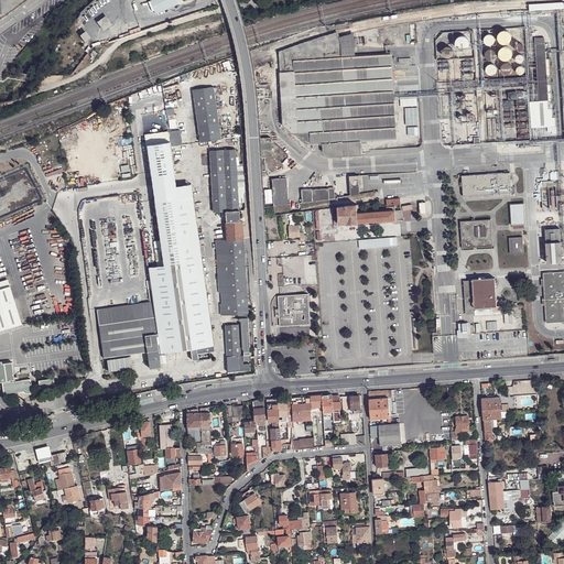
[(106,14),(97,21),(104,30),(112,24),(106,14)]
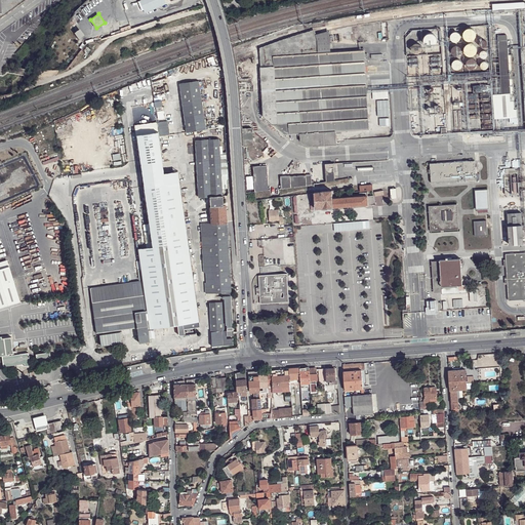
[(80,29),(75,33),(79,39),(85,35),(80,29)]
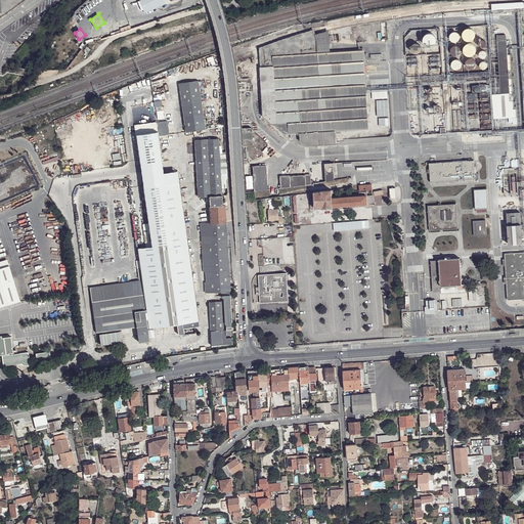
[(318,51),(331,51),(330,30),(316,33),(318,41),(318,51)]
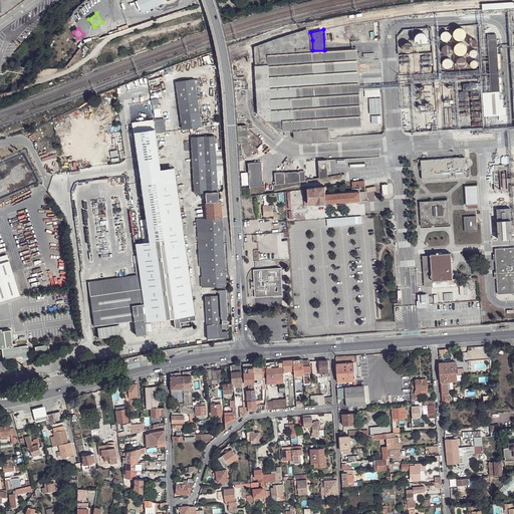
[(463,30),(461,29),(458,30),(456,31),(455,33),(455,36),(455,38),(456,39),(458,41),(460,42),(463,41),(465,40),(466,38),(467,36),(466,33),(465,31),(463,30)]
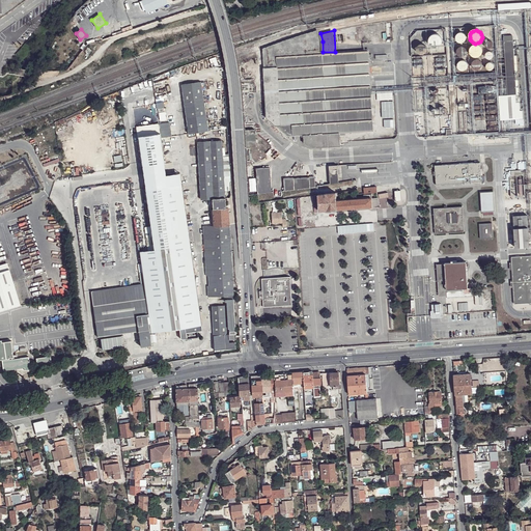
[(465,40),(466,39),(467,38),(467,35),(466,33),(464,32),(462,31),(459,32),(457,33),(456,34),(456,37),(456,39),(458,42),(460,43),(463,43),(465,40)]
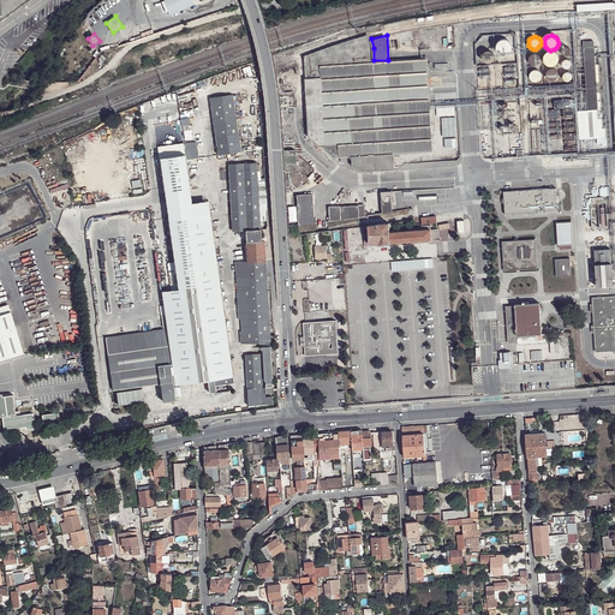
[(306,78),(375,75),(374,60),(374,48),(371,39),(344,46),(305,60),(306,78)]
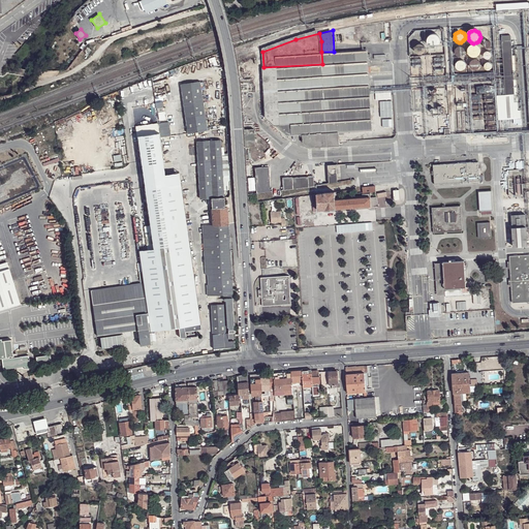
[(503,54),(511,54),(510,35),(502,36),(503,54)]
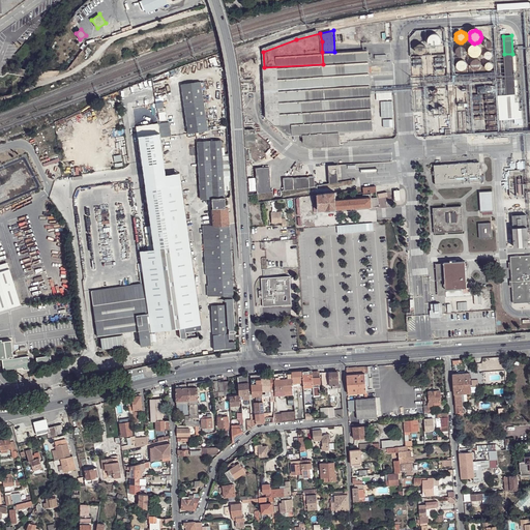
[(438,36),(436,36),(434,36),(432,38),(430,40),(430,42),(430,45),(431,47),(433,48),(436,49),(438,49),(440,47),(442,45),(442,42),(442,40),(440,38),(438,36)]
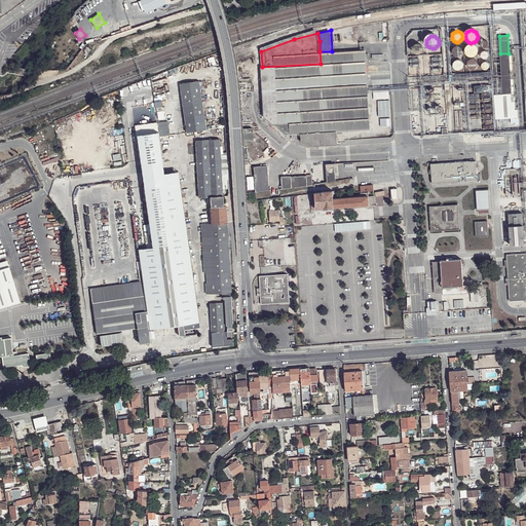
[(134,45),(137,53),(152,48),(150,40),(134,45)]
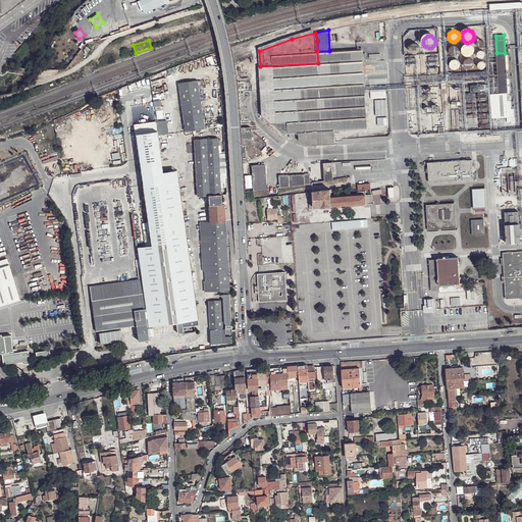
[(411,50),(411,52),(412,54),(414,55),(416,56),(418,55),(420,53),(421,51),(420,49),(419,47),(418,46),(415,45),(413,46),(411,48),(411,50)]
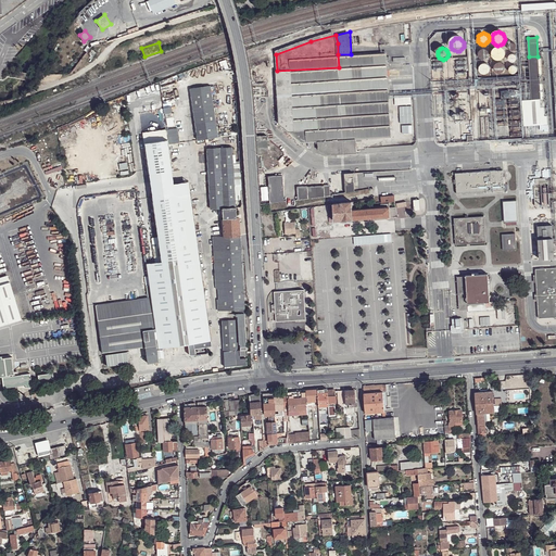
[(485,59),(488,58),(489,55),(490,53),(489,51),(488,49),(485,48),(484,48),(481,48),(480,50),(478,52),(478,54),(479,57),(481,59),(483,59),(485,59)]
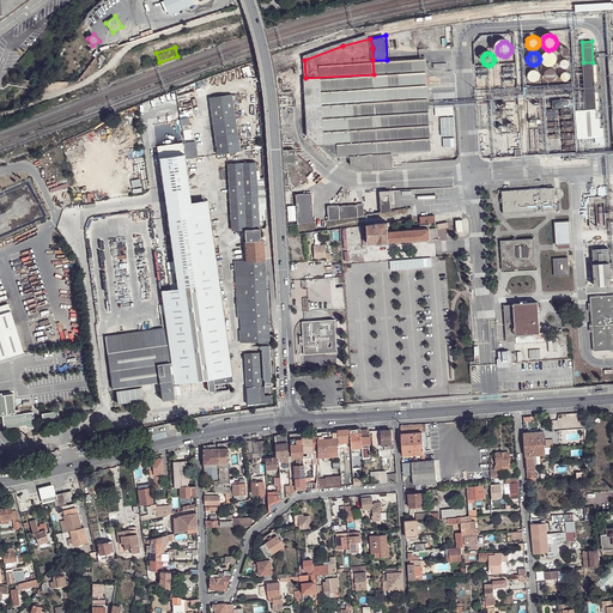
[(553,54),(551,53),(550,53),(547,54),(545,55),(544,59),(544,61),(544,62),(545,65),(547,67),(550,67),(553,67),(556,66),(557,64),(558,60),(557,58),(556,55),(553,54)]
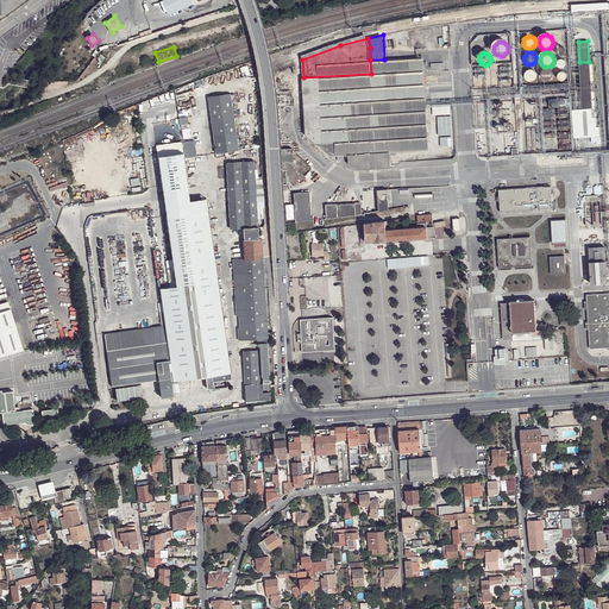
[(384,60),(384,73),(409,71),(409,57),(384,60)]
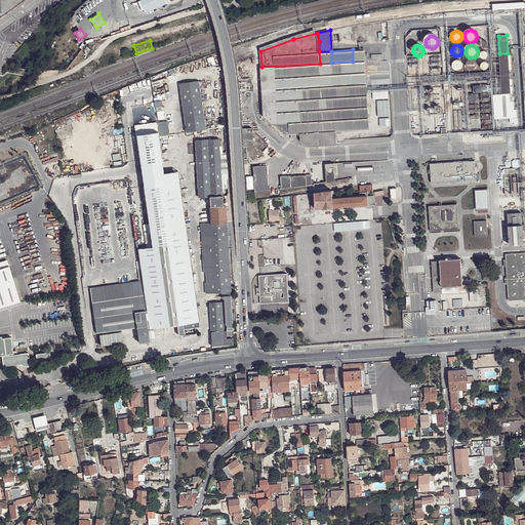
[(353,62),(365,61),(365,56),(365,53),(364,49),(353,49),(353,62)]
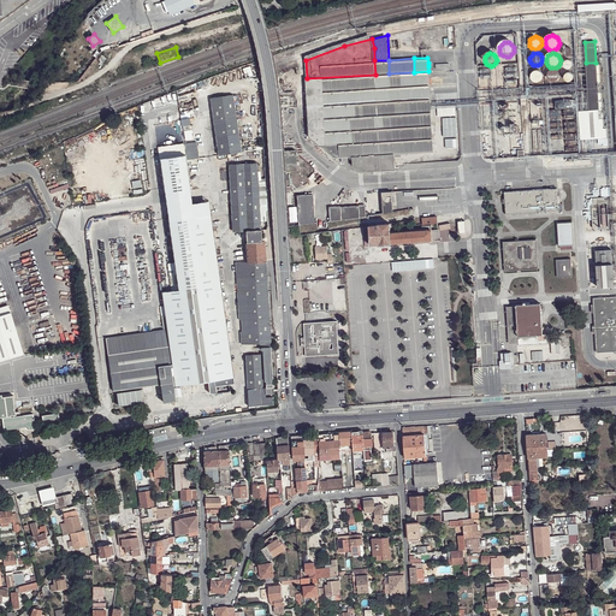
[(389,73),(389,60),(374,60),(375,75),(389,73)]
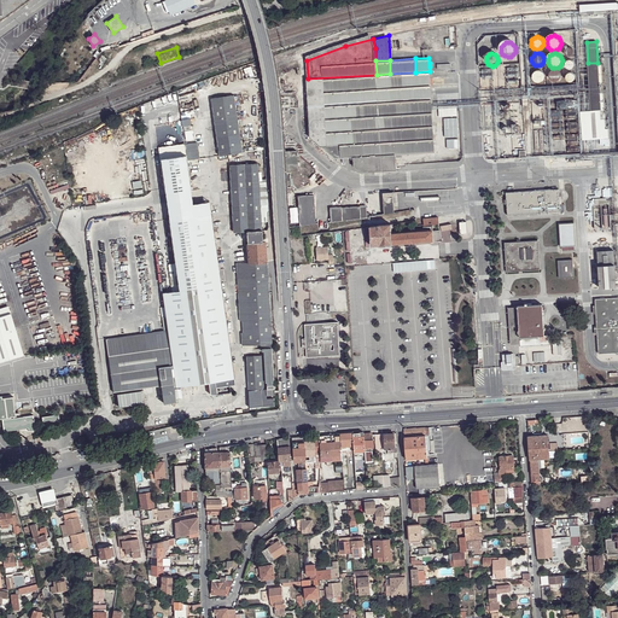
[(590,111),(601,110),(599,66),(598,63),(588,63),(590,111)]
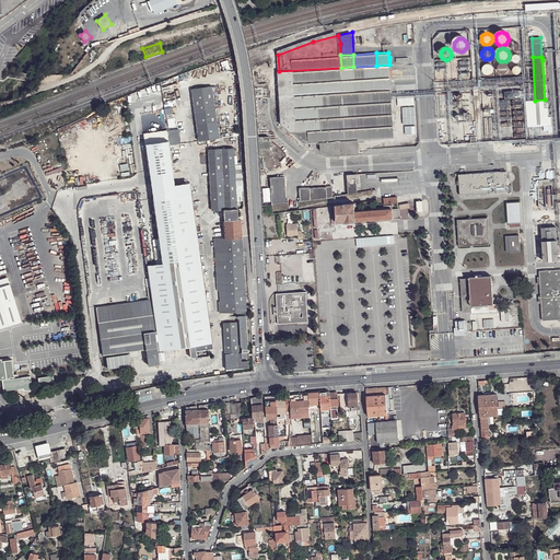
[(490,74),(492,73),(493,72),(494,70),(493,68),(492,66),(490,65),(489,63),(486,65),(485,66),(482,68),(482,70),(483,72),(486,74),(488,76),(490,74)]
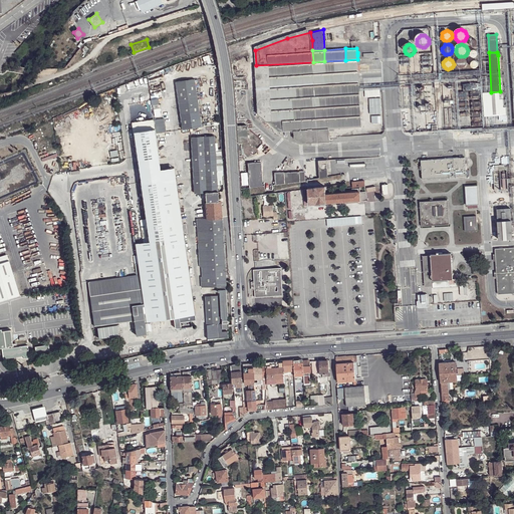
[(334,127),(361,126),(357,59),(345,60),(324,61),(313,62),(256,65),(258,98),(259,113),(278,131),(278,132),(294,131),(329,129),(334,127)]
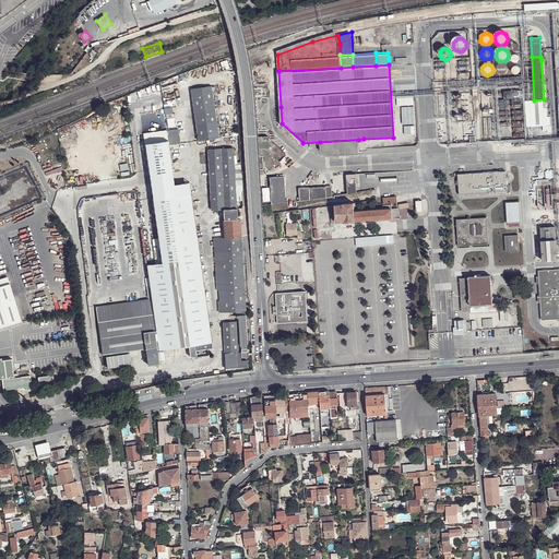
[(506,64),(503,64),(501,64),(499,66),(498,68),(498,70),(499,72),(500,74),(502,74),(504,74),(507,73),(508,71),(508,69),(508,67),(506,64)]
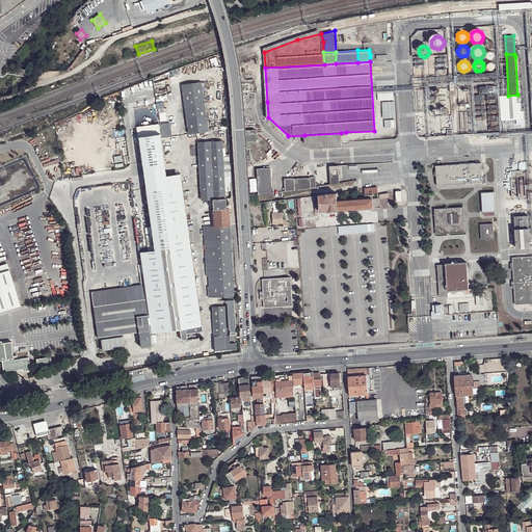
[(202,82),(182,85),(189,135),(209,132),(202,82)]
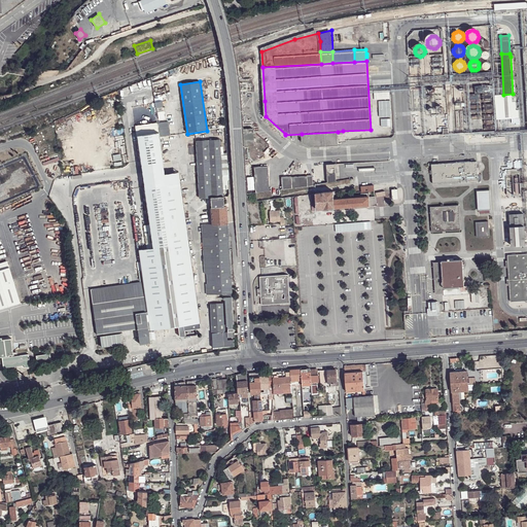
[(374,99),(390,99),(389,90),(378,91),(378,84),(369,85),(369,92),(374,92),(374,99)]
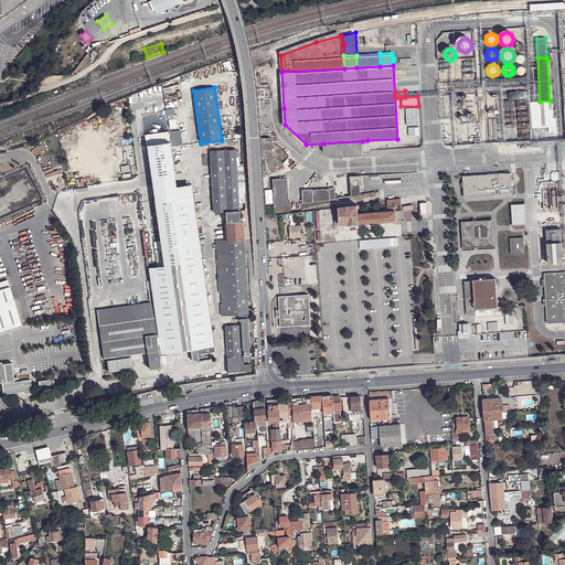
[(540,102),(532,102),(533,127),(557,126),(556,100),(550,100),(540,102)]
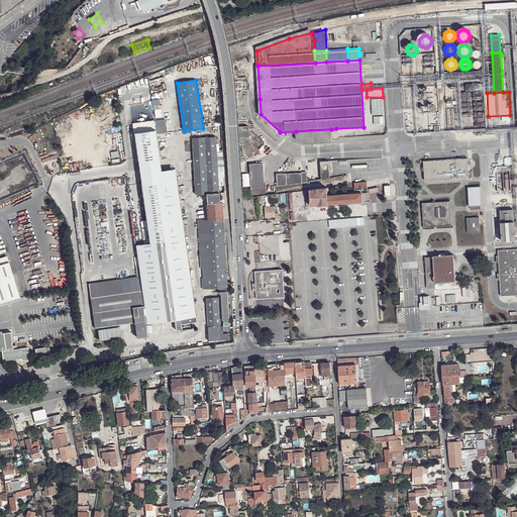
[(383,100),(373,100),(374,114),(384,114),(383,100)]
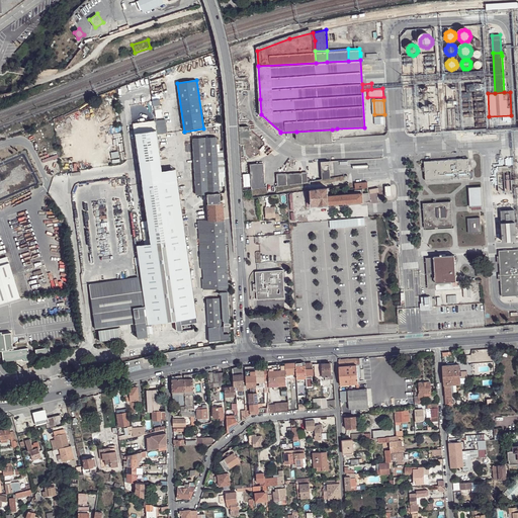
[(139,162),(160,159),(157,135),(167,134),(167,125),(163,126),(162,120),(157,121),(156,119),(155,119),(156,131),(135,134),(139,162)]
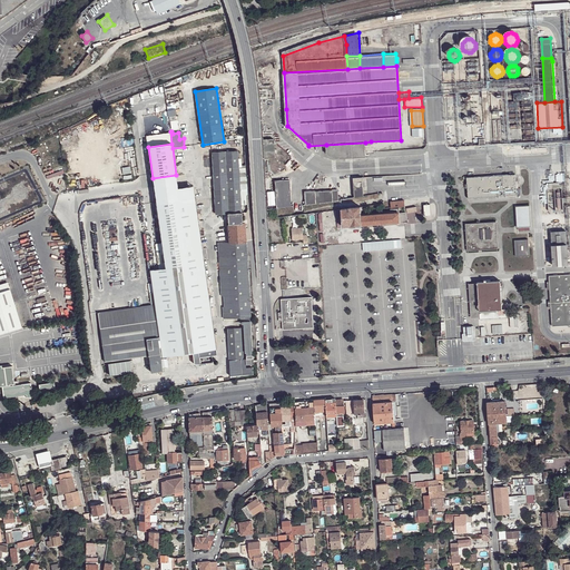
[(273,157),(272,139),(263,139),(264,158),(267,158),(273,157)]
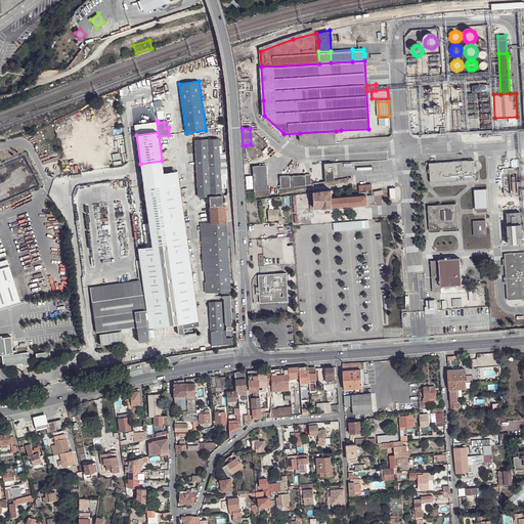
[(336,133),(336,131),(300,133),(300,141),(301,142),(303,143),(307,144),(312,145),(336,144),(336,141),(336,140),(336,133)]
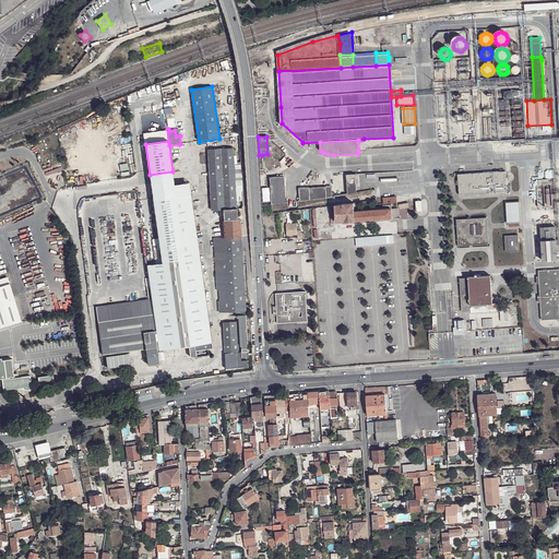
[(209,150),(212,210),(224,210),(237,209),(234,149),(209,150)]
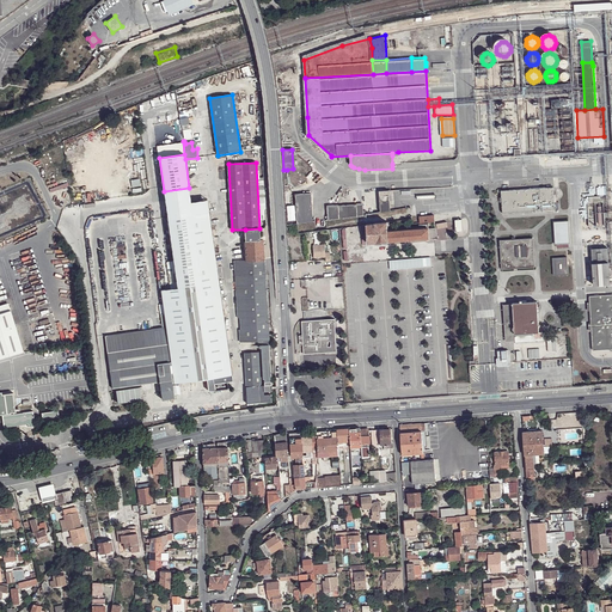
[(502,212),(555,209),(555,202),(554,197),(554,191),(554,187),(501,190),(502,212)]
